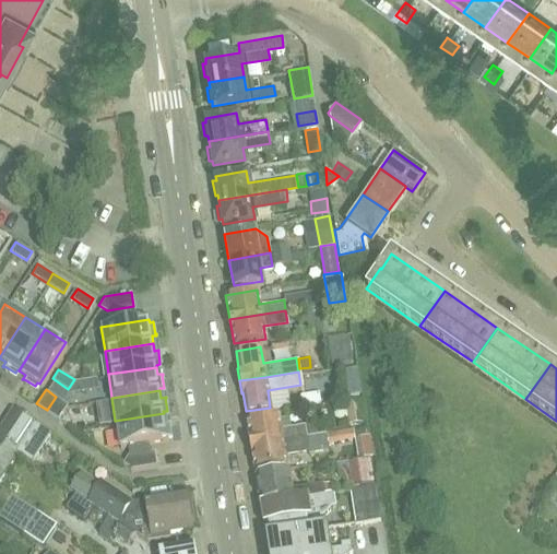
[(304,405),(322,402),(320,390),(301,392),(304,405)]
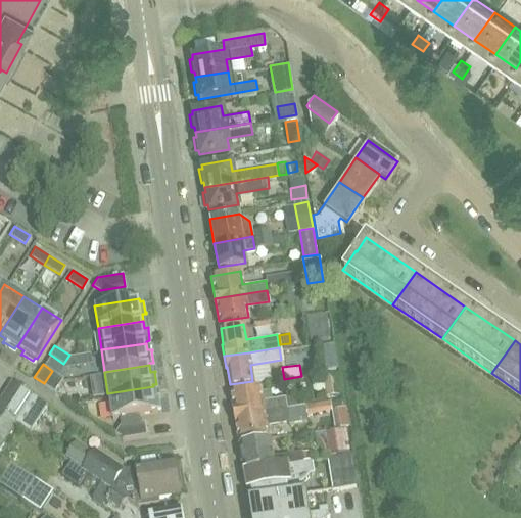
[(324,372),(327,393),(341,390),(338,370),(324,372)]
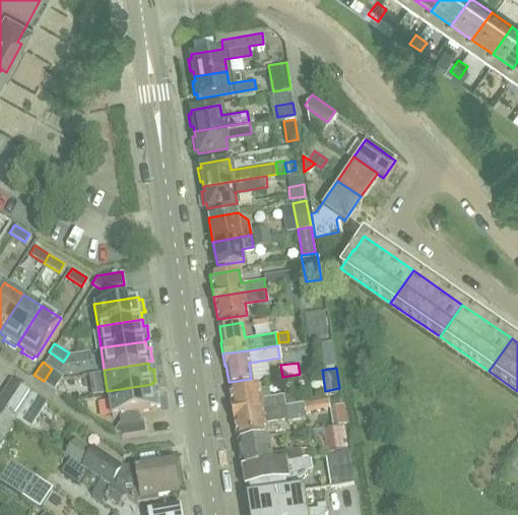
[(52,369),(44,381),(53,388),(62,375),(52,369)]
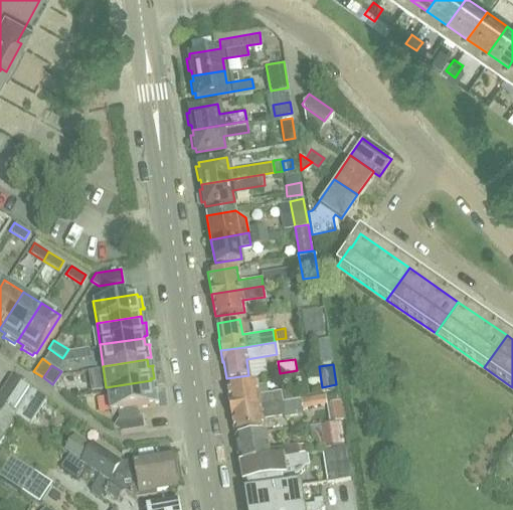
[(11,372),(0,388),(0,405),(14,415),(15,414),(28,423),(46,396),(11,372)]
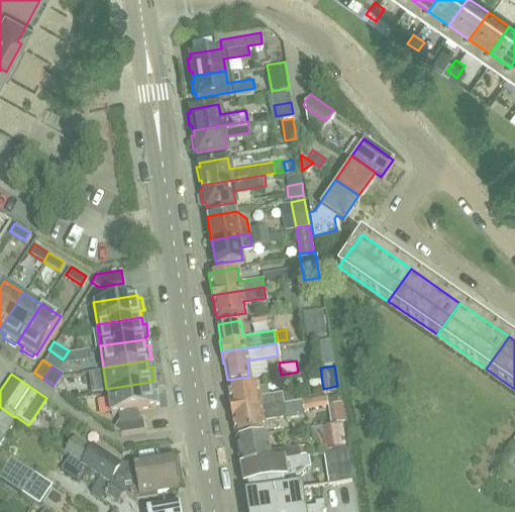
[(151,382),(106,389),(110,411),(155,404),(155,402),(158,401),(156,390),(157,390),(157,388),(152,389),(151,382)]
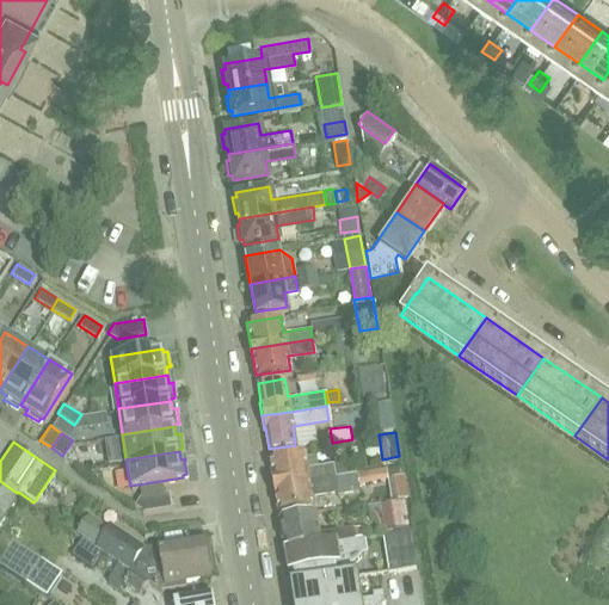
[(333,461),(305,464),(302,451),(269,456),(272,483),(336,474),(336,473),(333,461)]
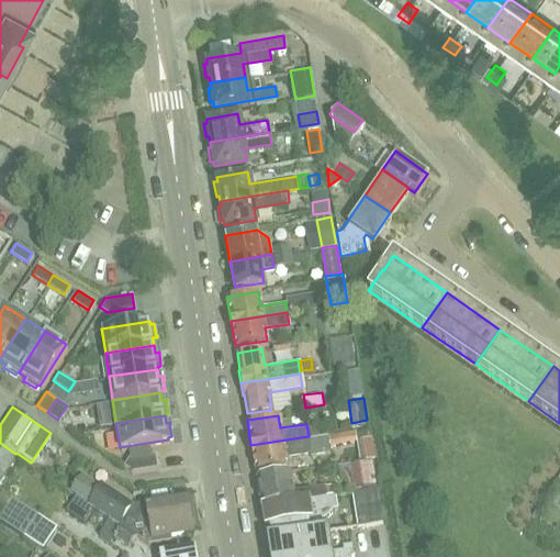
[(355,427),(329,432),(331,442),(357,437),(355,427)]
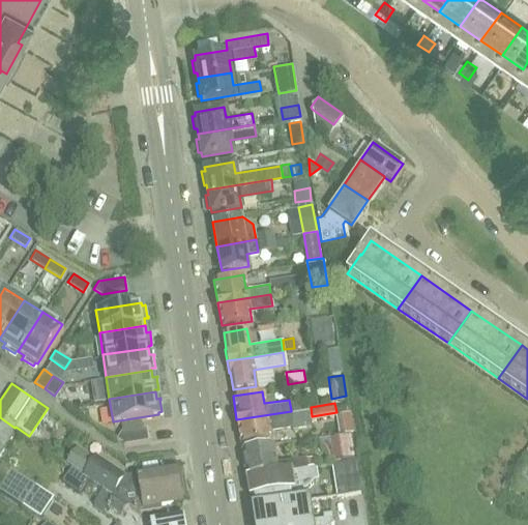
[(270,438),(268,431),(312,424),(309,407),(291,410),(291,411),(236,419),(240,442),(270,438)]
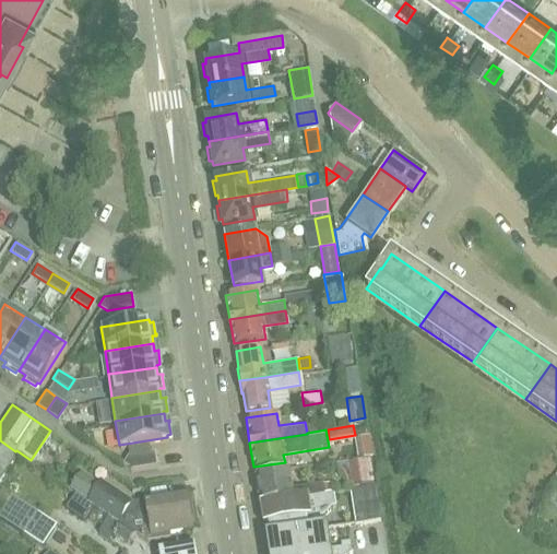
[(370,452),(367,434),(357,436),(360,454),(370,452)]
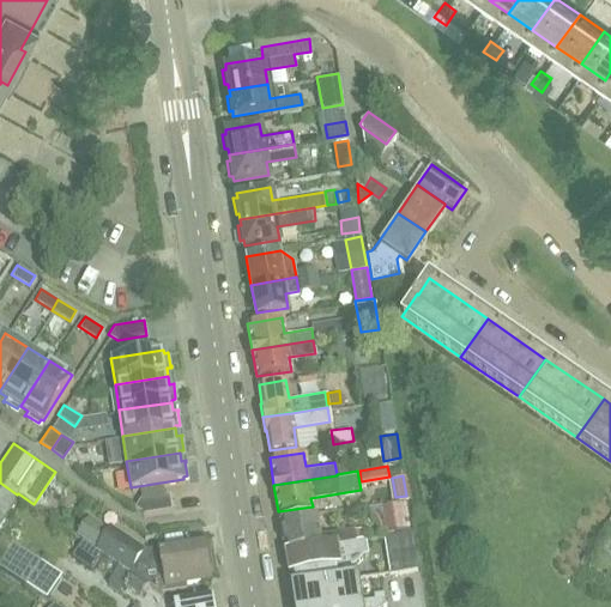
[(0,520),(17,495),(0,483),(0,520)]
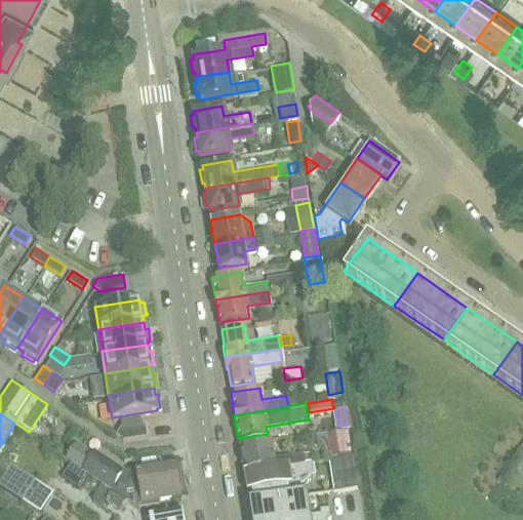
[(145,422),(119,426),(114,433),(122,439),(147,435),(145,422)]
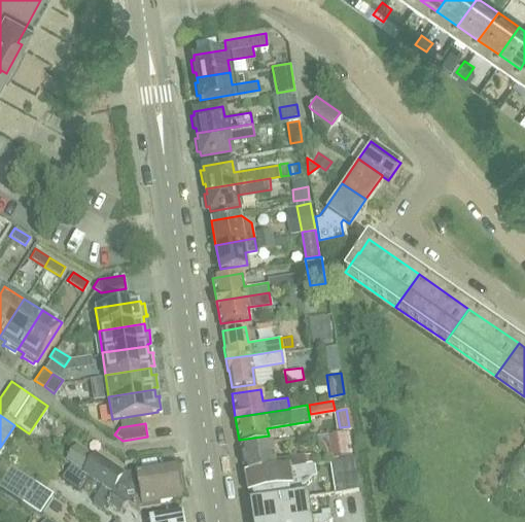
[(293,442),(298,441),(296,435),(279,438),(280,444),(293,442)]
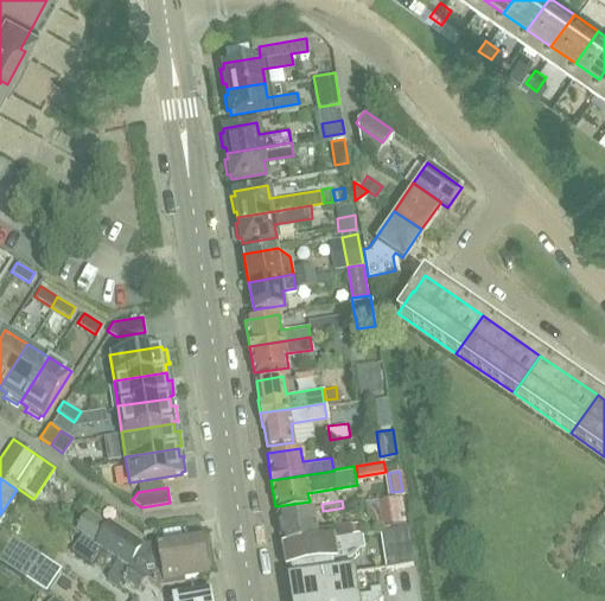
[(276,515),(281,543),(350,532),(349,520),(314,526),(312,509),(276,515)]
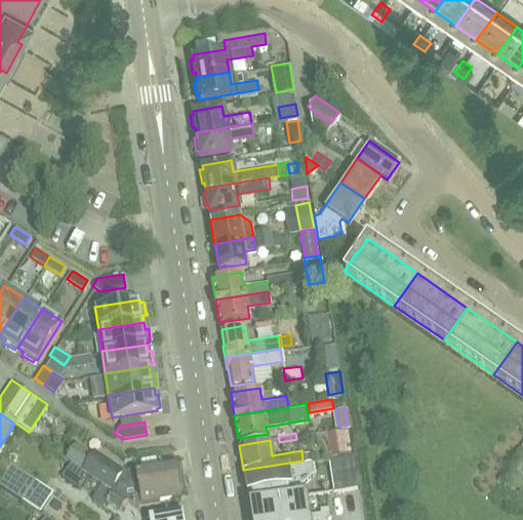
[(347,443),(330,446),(332,454),(348,452),(347,443)]
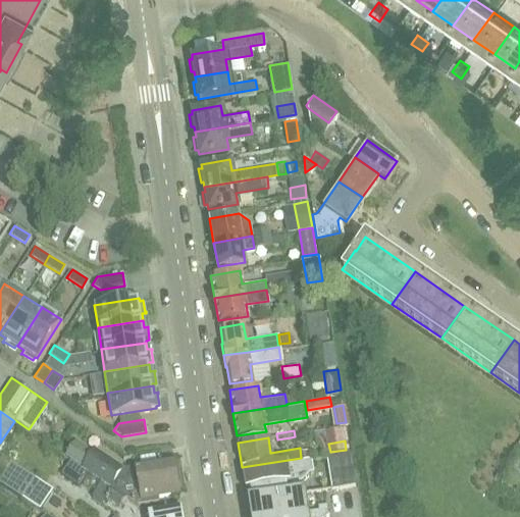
[(87,468),(108,483),(121,465),(93,446),(81,464),(87,468)]
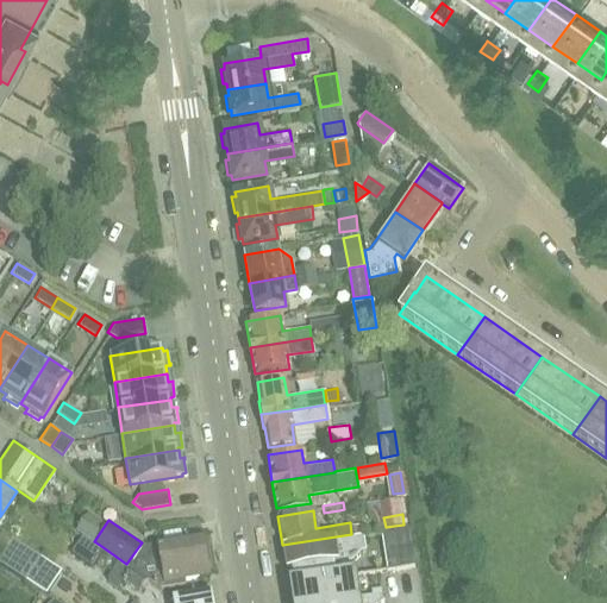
[(350,522),(352,533),(361,532),(360,521),(350,522)]
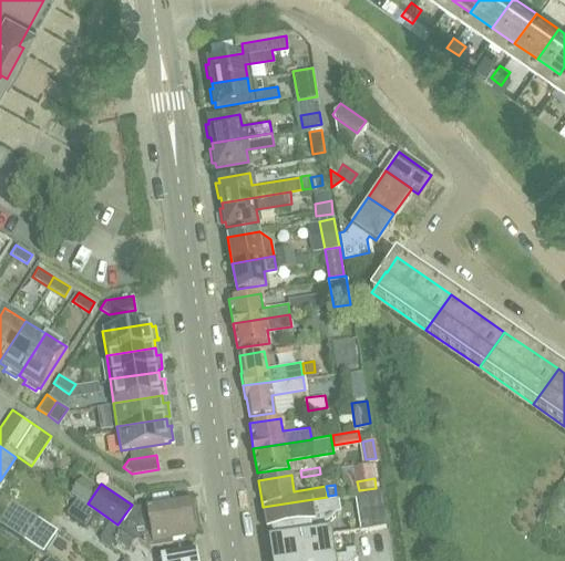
[(360,526),(386,521),(380,487),(376,488),(359,490),(355,491),(360,526)]
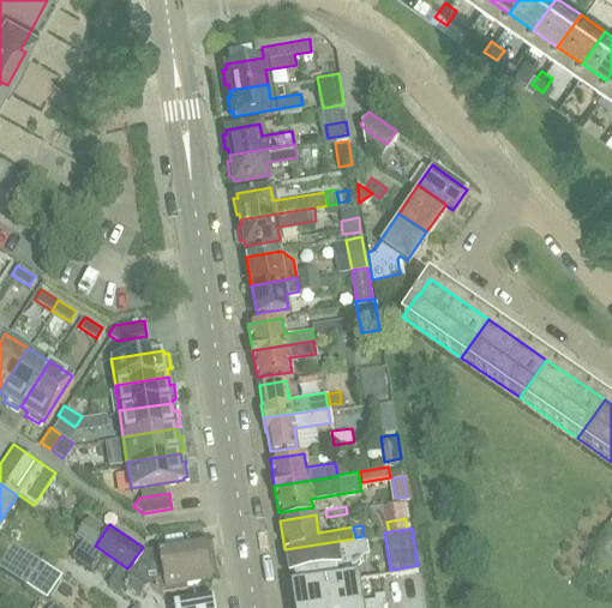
[(0,548),(4,551),(11,540),(0,534),(0,548)]
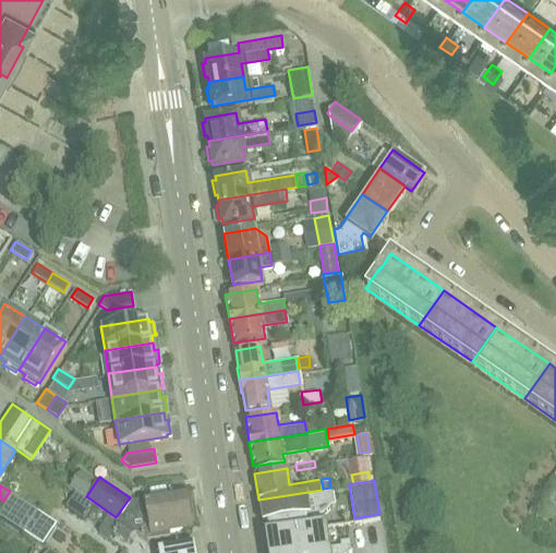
[(334,504),(331,488),(322,490),(258,500),(262,521),(267,521),(269,531),(285,529),(322,525),(318,507),(334,504)]
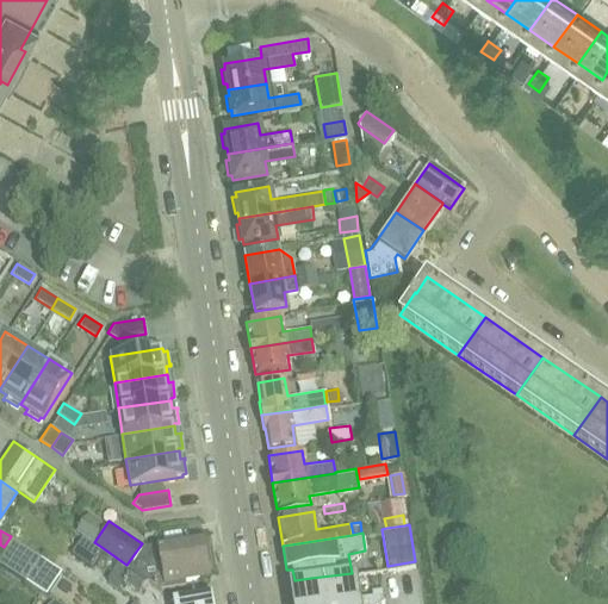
[(81,534),(70,550),(91,565),(101,547),(94,542),(81,534)]
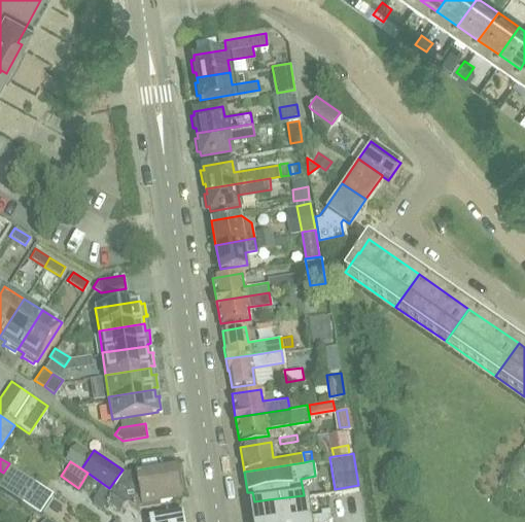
[(110,488),(138,507),(159,503),(159,499),(180,496),(174,461),(172,462),(121,471),(110,488)]
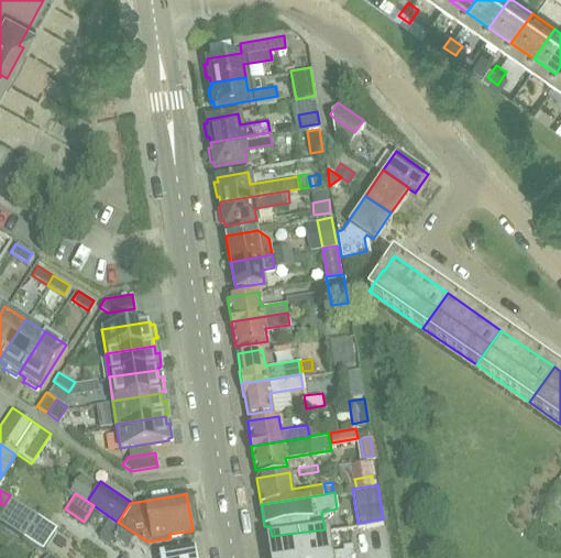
[(0,518),(21,533),(35,512),(21,502),(11,496),(0,511),(0,518)]
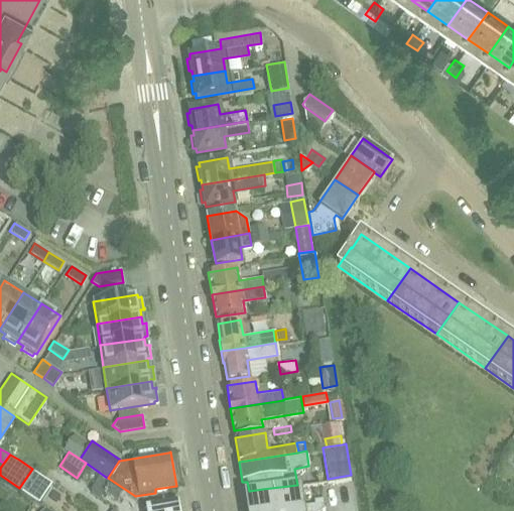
[(48,480),(32,469),(19,488),(36,499),(48,480)]
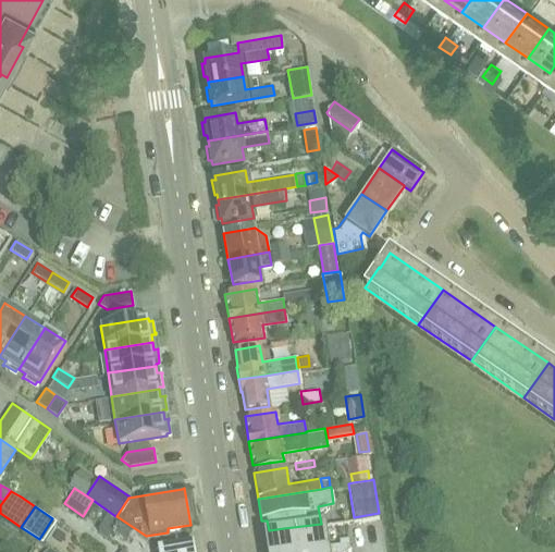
[(115,517),(105,511),(95,525),(106,532),(115,517)]
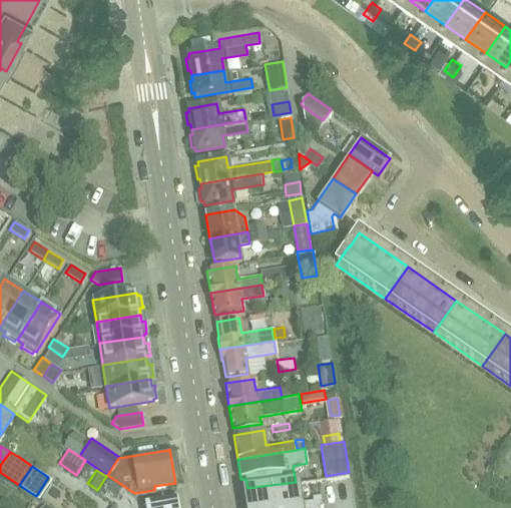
[(121,487),(109,478),(104,486),(116,494),(121,487)]
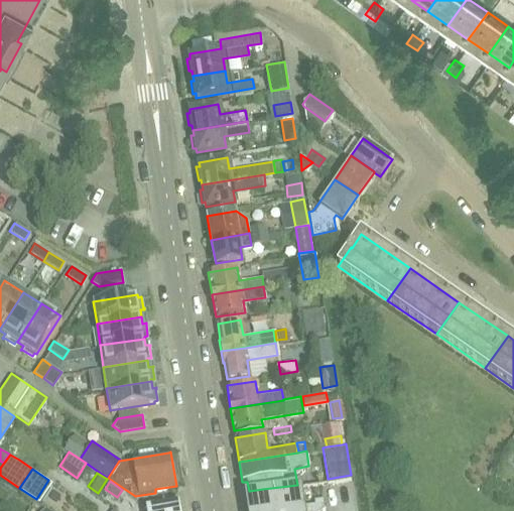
[(246,510),(315,510),(324,506),(322,496),(312,497),(313,501),(303,503),(300,484),(297,485),(263,489),(249,491),(244,492),(246,510)]
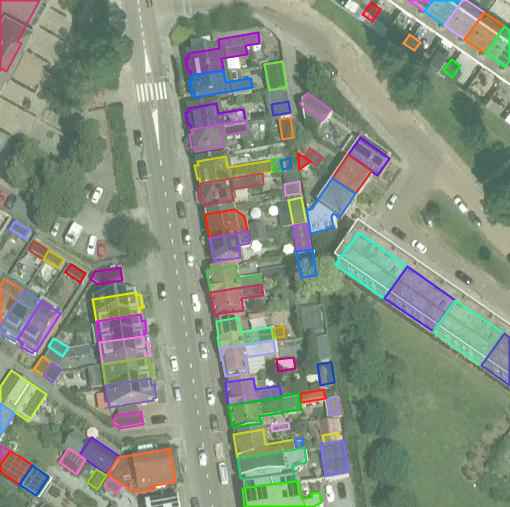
[(179,506),(177,493),(145,499),(146,506),(179,506)]
